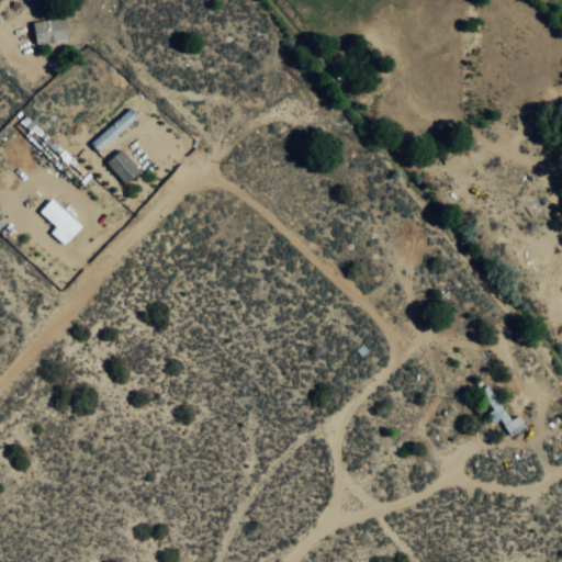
[(69,41),(65,19),(33,25),(37,47),(69,41)]
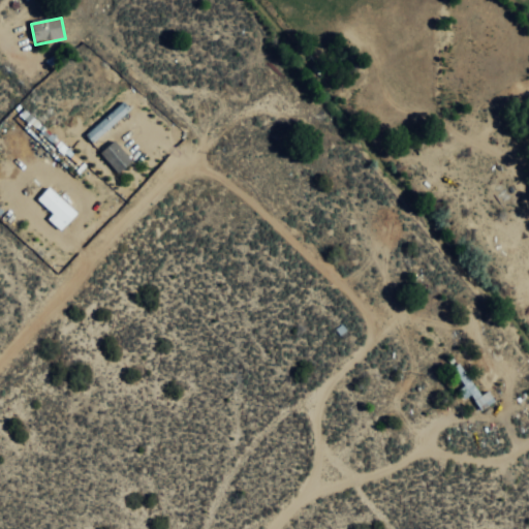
[(341,60),(351,73),(363,65),(351,52),(341,60)]
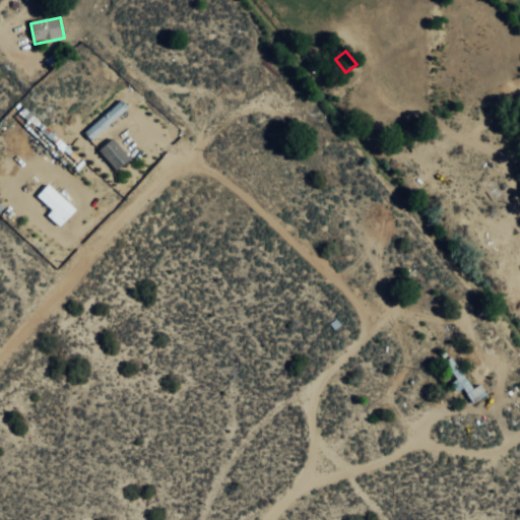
[(85,135),(93,143),(128,109),(120,102),(85,135)]
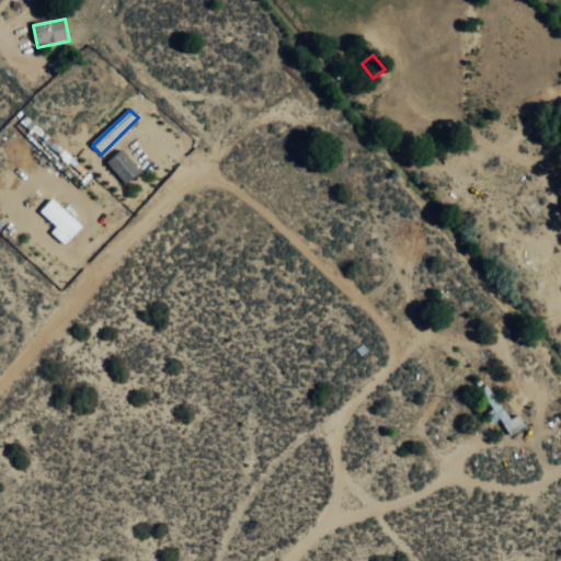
[(124,186),(140,174),(124,151),(107,162),(124,186)]
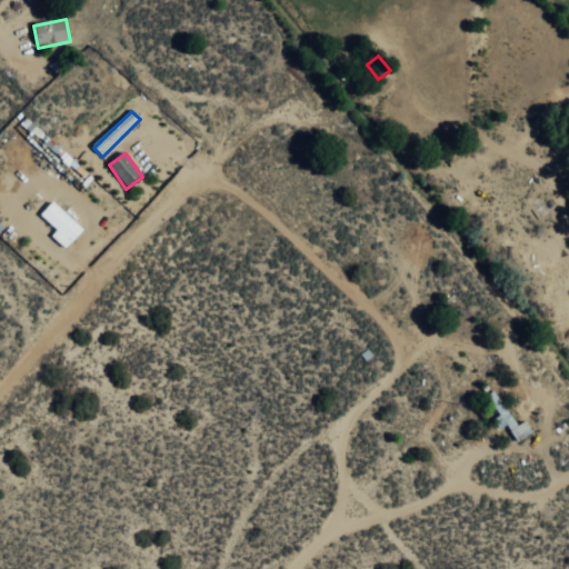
[(520,443),(535,433),(526,422),(519,428),(495,393),(487,399),(520,443)]
